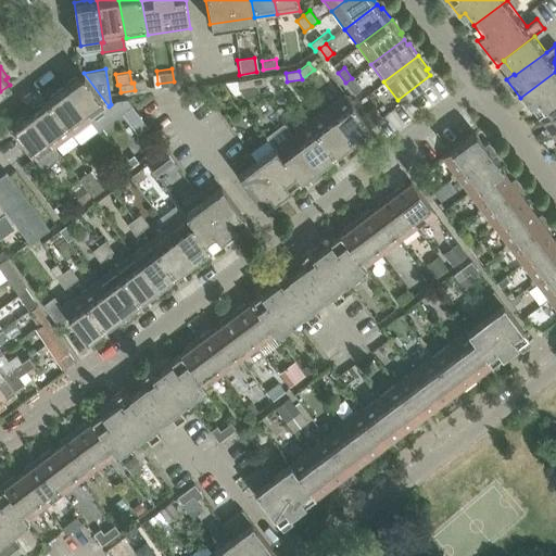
[(540,113),(555,100),(555,72),(520,98),(526,105),(531,101),(540,113)]
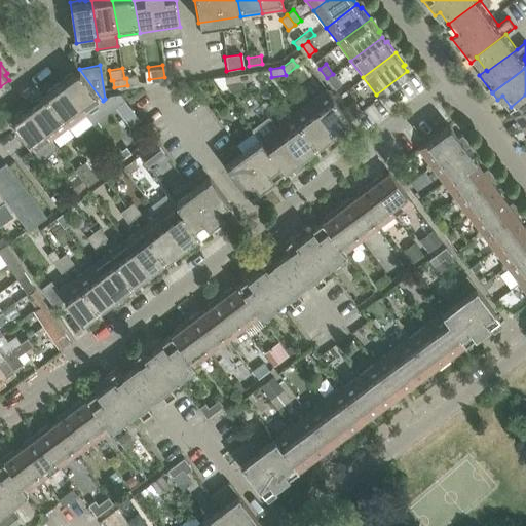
[(109,96),(105,99),(103,101),(79,69),(74,73),(72,71),(61,80),(85,114),(96,106),(100,111),(108,112),(124,100),(119,94),(109,96)]
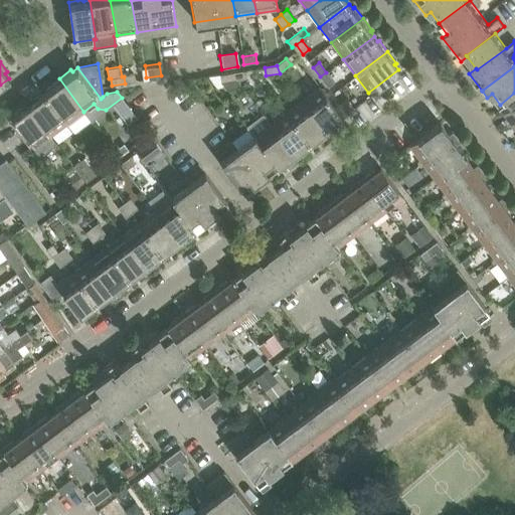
[(236,79),(245,78),(244,70),(232,72),(233,80),(236,79)]
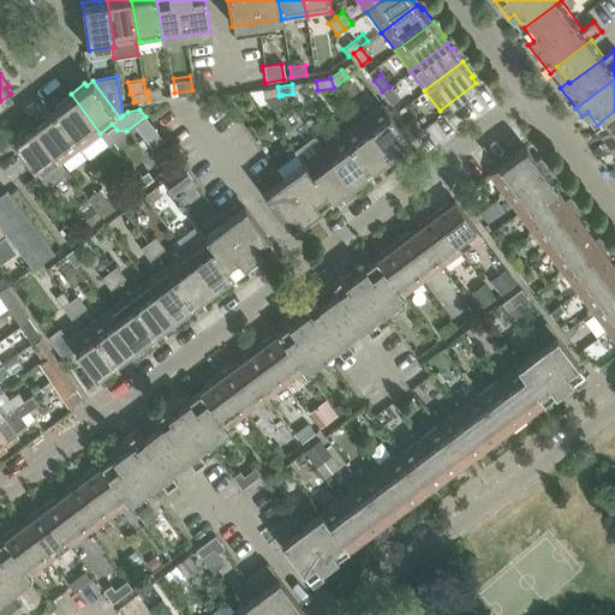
[(264,99),(279,96),(278,87),(262,89),(264,99)]
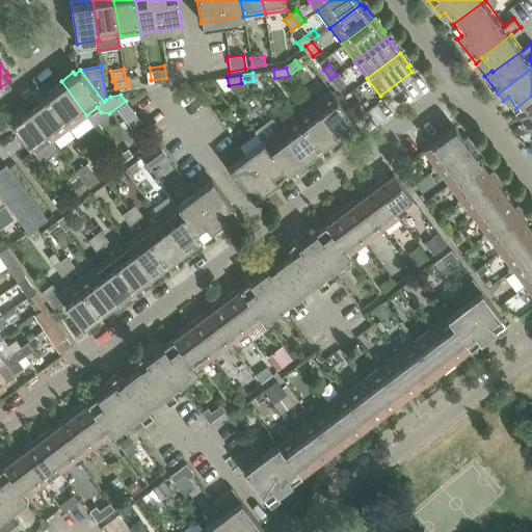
[(337,75),(330,79),(339,90),(345,85),(337,75)]
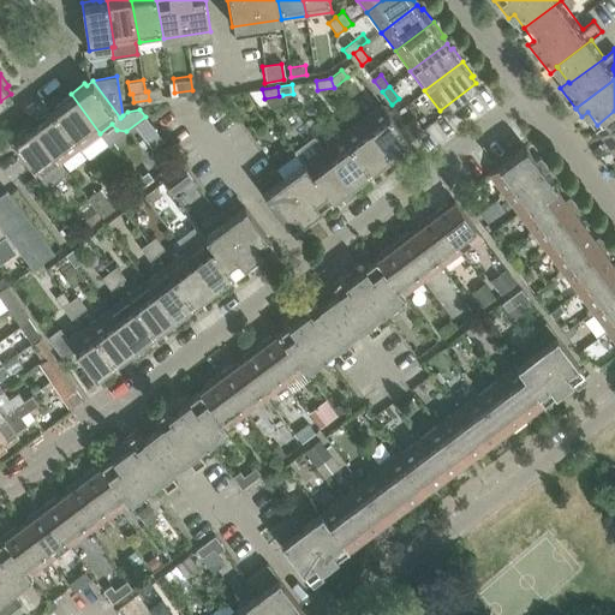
[(148,91),(149,100),(162,99),(161,89),(148,91)]
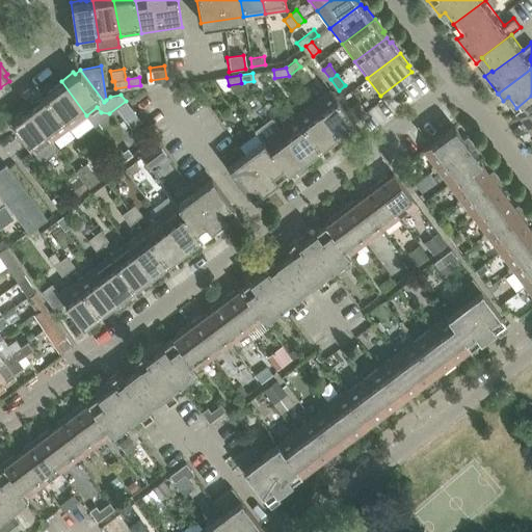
[(69,128),(86,115),(61,81),(49,90),(50,92),(45,96),(69,128)]
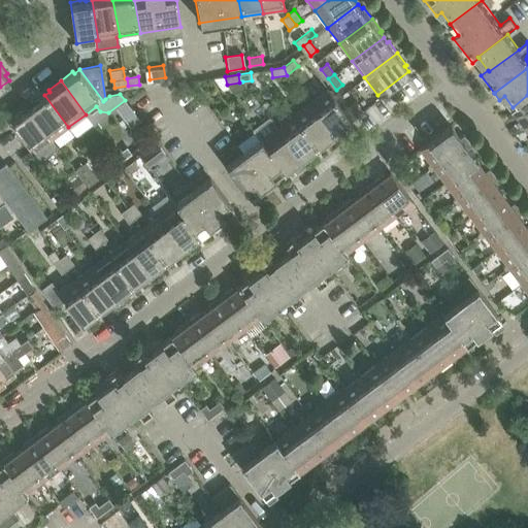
[(239,83),(227,85),(233,92),(242,91),(246,88),(242,81),(239,83)]
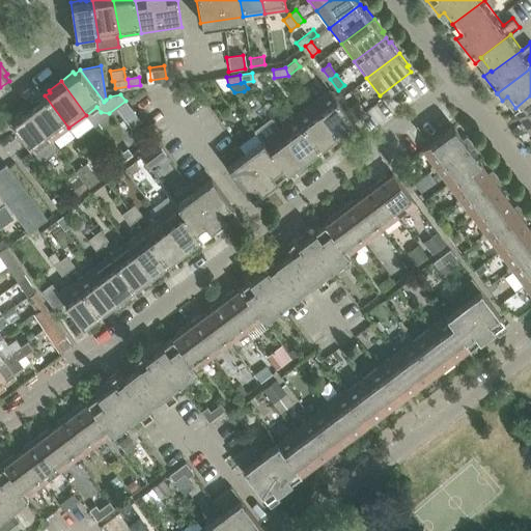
[(311,103),(336,136),(348,128),(346,126),(353,121),(328,90),(311,103)]
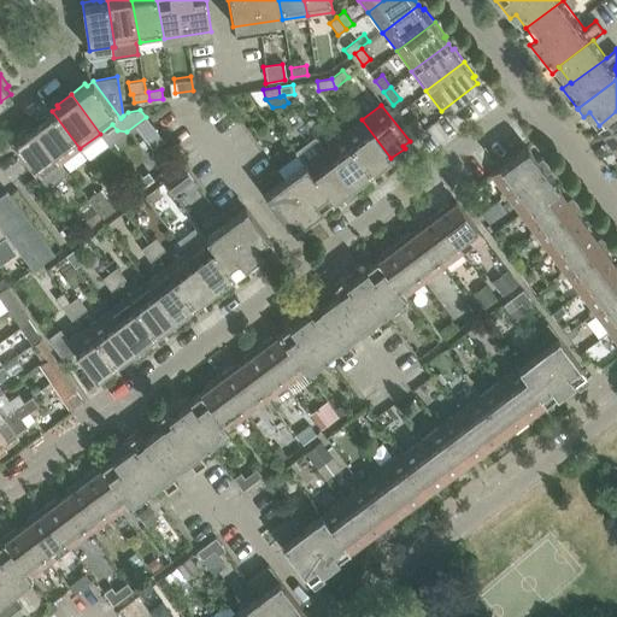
[(60,163),(80,148),(52,111),(47,116),(45,113),(31,124),(60,163)]
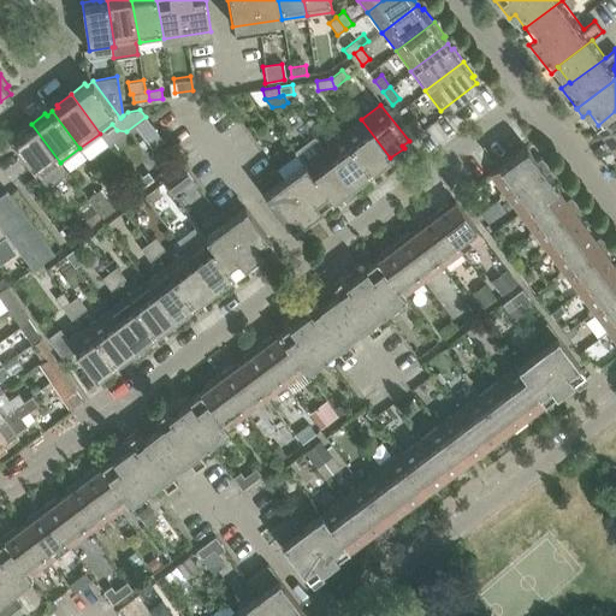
[(614,146),(615,143),(615,111),(598,125),(608,138),(603,143),(608,149),(614,146)]
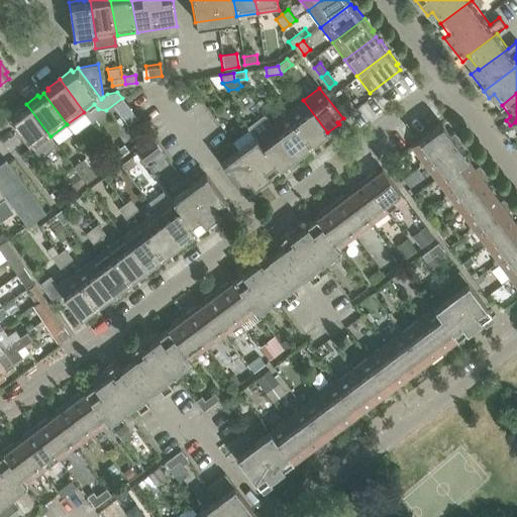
[(348,114),(354,109),(347,99),(341,104),(348,114)]
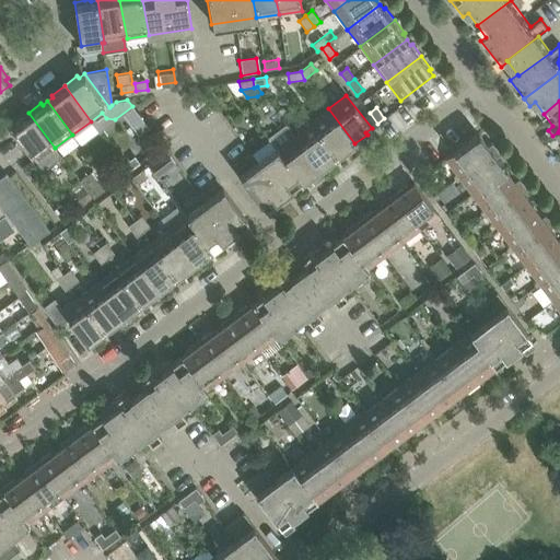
[(342,153),(354,143),(328,108),(311,121),(336,154),(340,151),(342,153)]
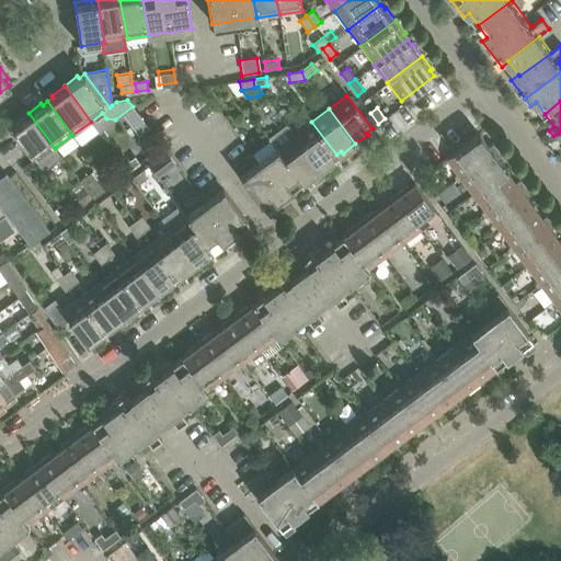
[(55,149),(55,148),(29,113),(15,123),(18,124),(11,128),(36,161),(36,162),(41,168),(46,169),(61,157),(55,149)]
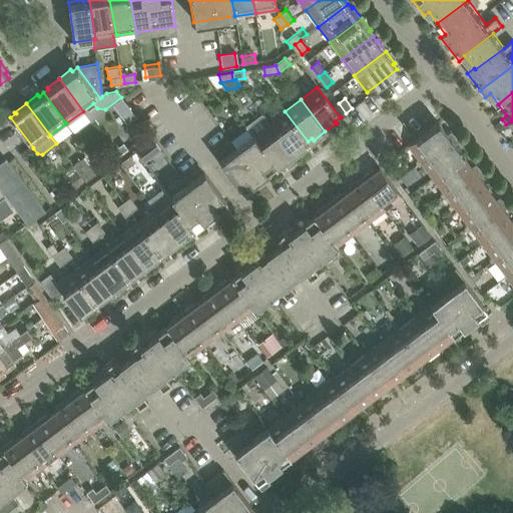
[(303,146),(308,141),(285,111),(269,123),(293,156),(304,147),(303,146)]
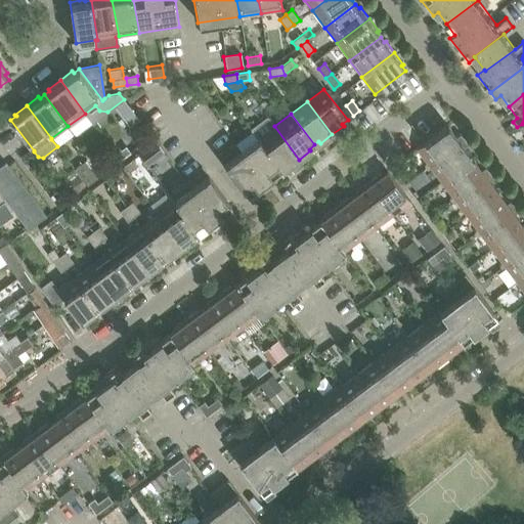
[(274,126),(273,127),(266,118),(251,129),(258,138),(281,170),(286,167),(287,168),(299,160),(274,126)]
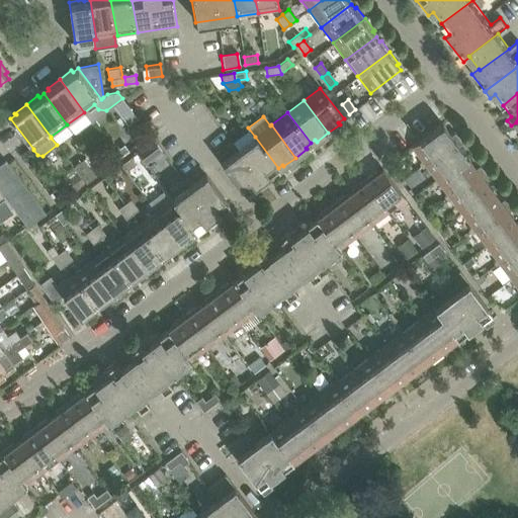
[(454,142),(453,141),(441,123),(411,147),(424,164),(454,142)]
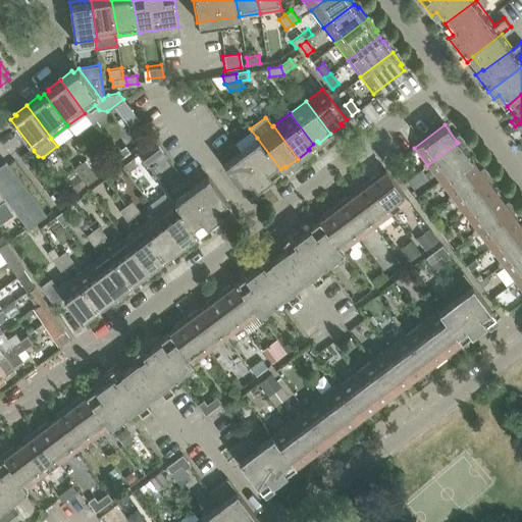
[(280,169),(257,138),(250,128),(232,142),(240,151),(223,164),(245,193),(243,194),(248,201),(272,183),(268,177),(280,169)]
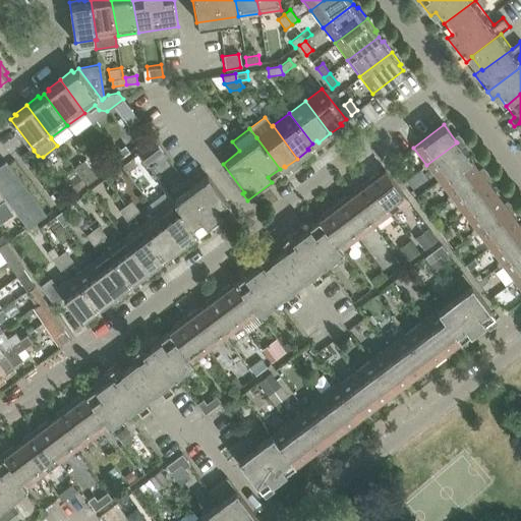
[(439,181),(469,159),(460,147),(465,143),(461,138),(456,141),(457,142),(426,165),(439,181)]
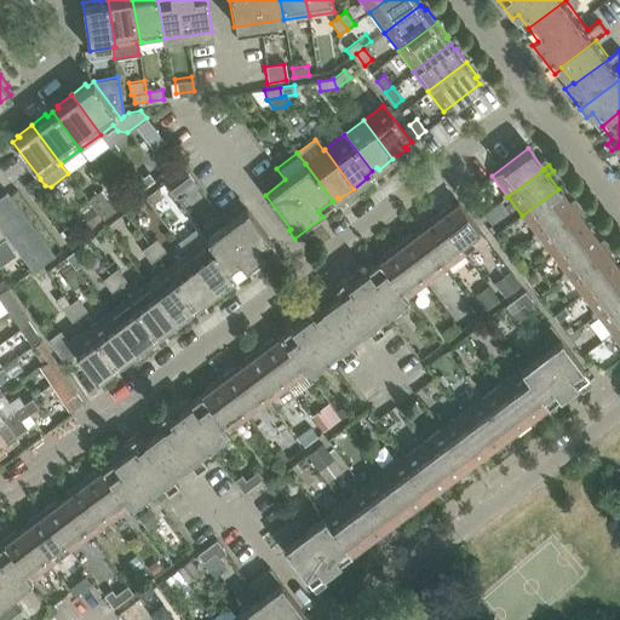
[(179,202),(199,188),(183,167),(165,182),(179,202)]
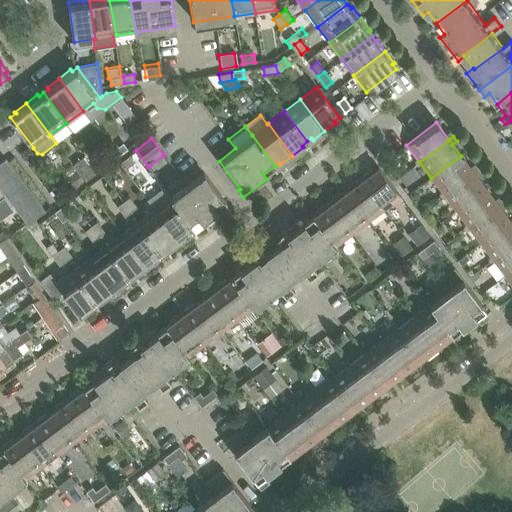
[(113,151),(117,157),(128,149),(123,143),(113,151)]
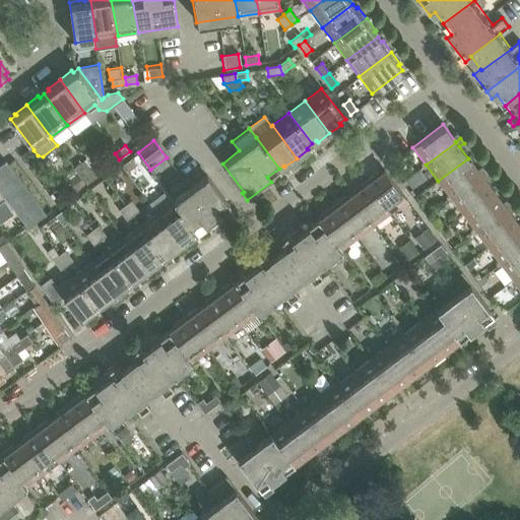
[(109,167),(119,159),(115,153),(105,160),(109,167)]
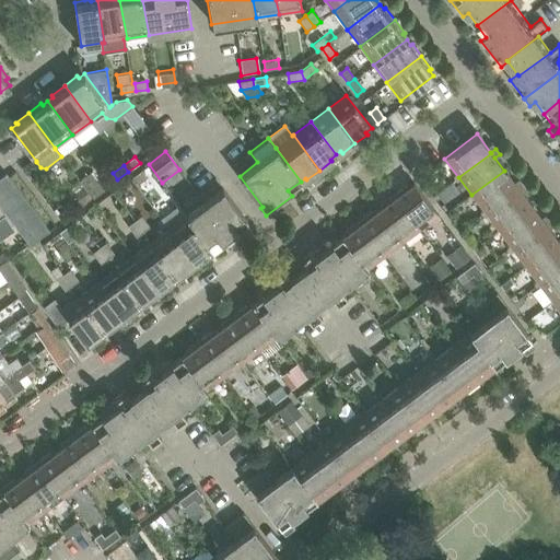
[(142,170),(130,178),(136,185),(148,176),(142,170)]
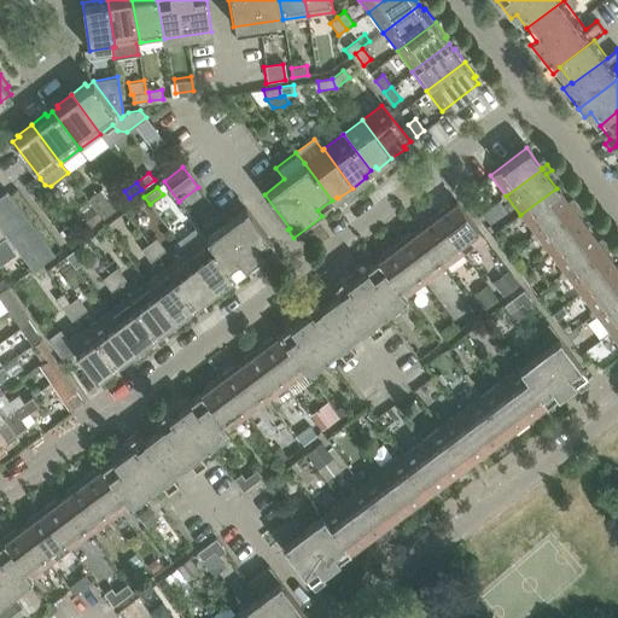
[(535,234),(577,204),(571,197),(566,200),(557,188),(520,215),(535,234)]
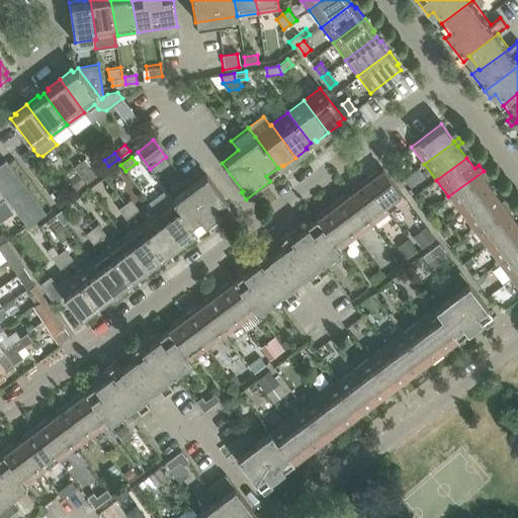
[(96,176),(91,170),(83,159),(73,167),(81,177),(86,183),(96,176)]
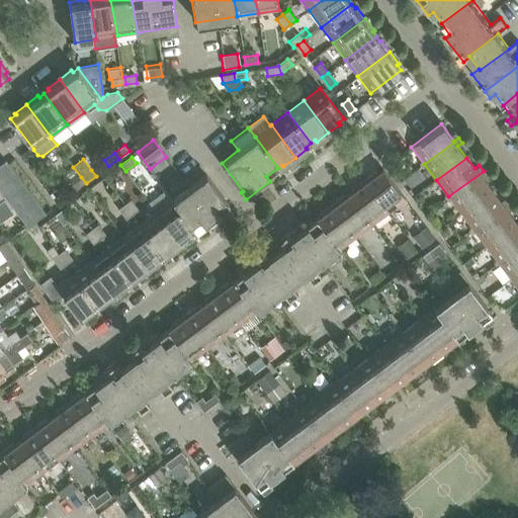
[(0,197),(3,195),(15,211),(26,227),(33,222),(46,213),(10,167),(7,163),(5,161),(0,164),(0,197)]
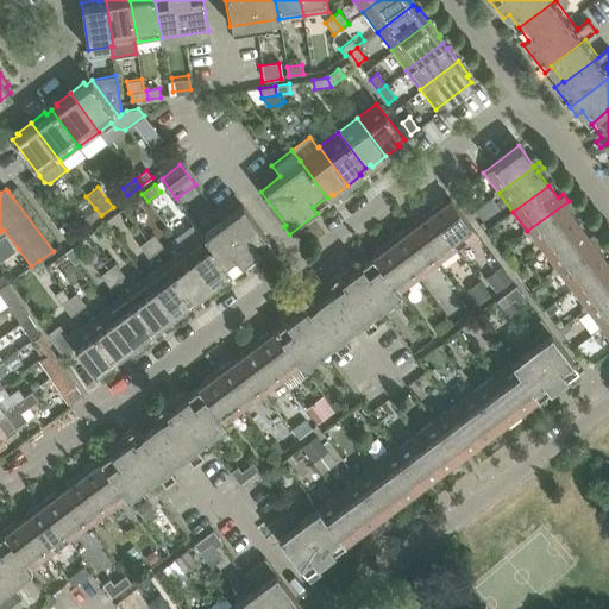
[(427,211),(456,249),(475,234),(447,199),(441,203),(440,201),(427,211)]
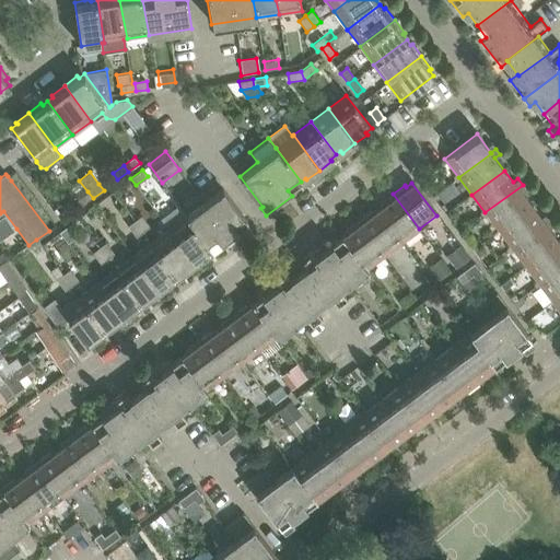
[(497,230),(531,206),(522,194),(526,190),(523,185),(485,212),(497,230)]
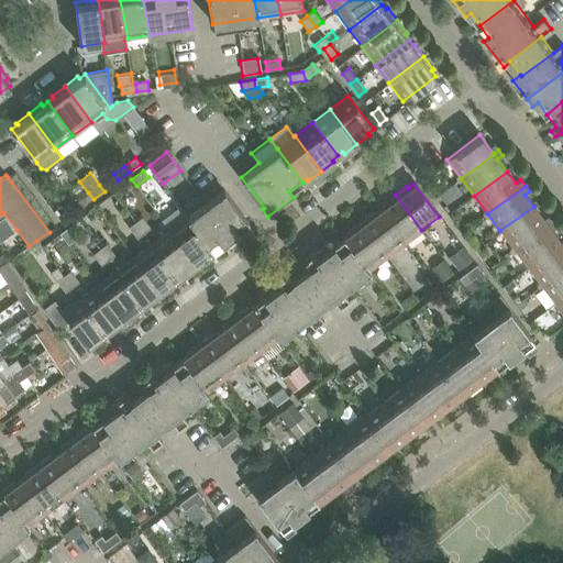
[(187,217),(212,251),(224,242),(229,246),(255,225),(250,219),(247,221),(223,189),(187,217)]
